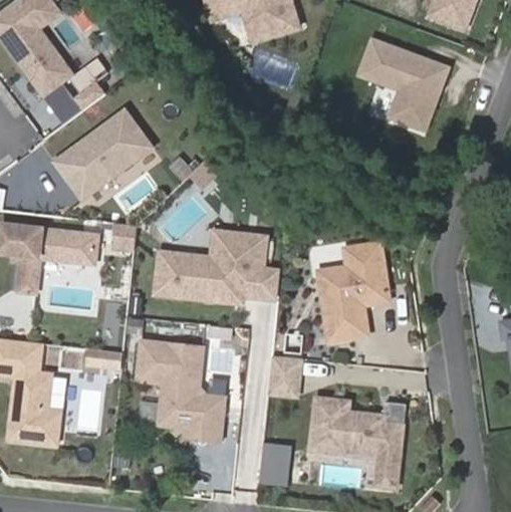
[(16,0),(0,12),(0,33),(28,72),(31,70),(34,74),(34,78),(46,95),(66,81),(78,72),(44,27),(47,24),(41,15),(58,2),(57,0),(16,0)]
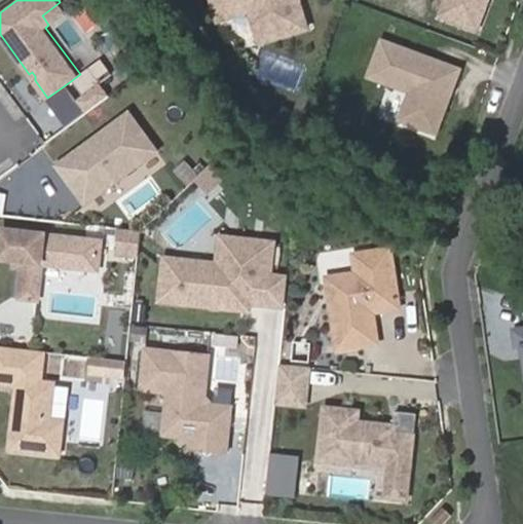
[(307,27),(299,0),(212,0),(215,8),(238,1),(255,9),(264,40),(307,27)]
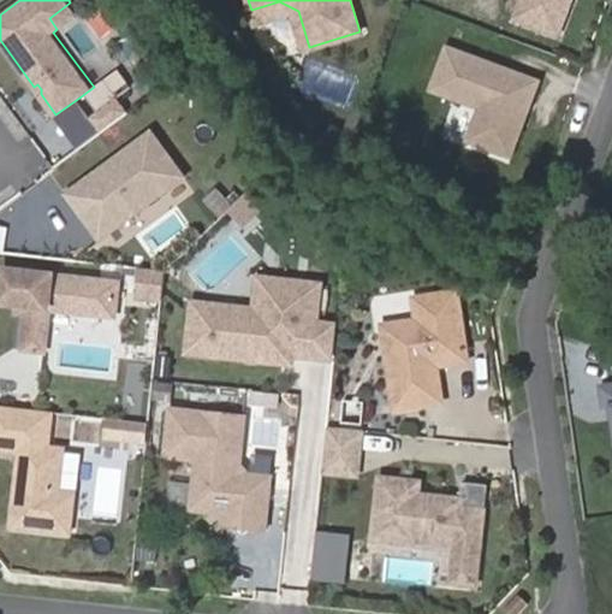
[(518,0),(514,17),(558,34),(570,0),(518,0)]
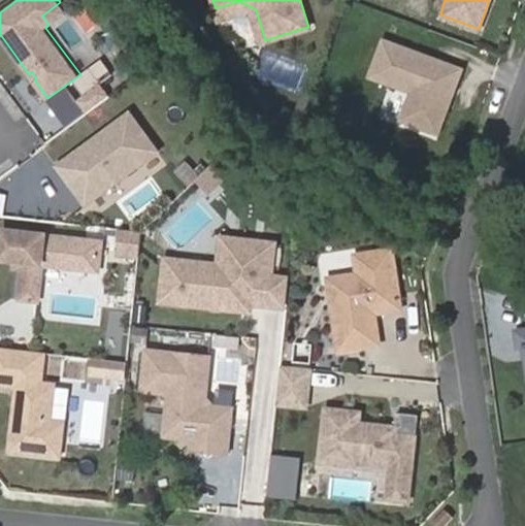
[(437,132),(461,68),(383,38),(369,75),(412,91),(400,119),(437,132)]
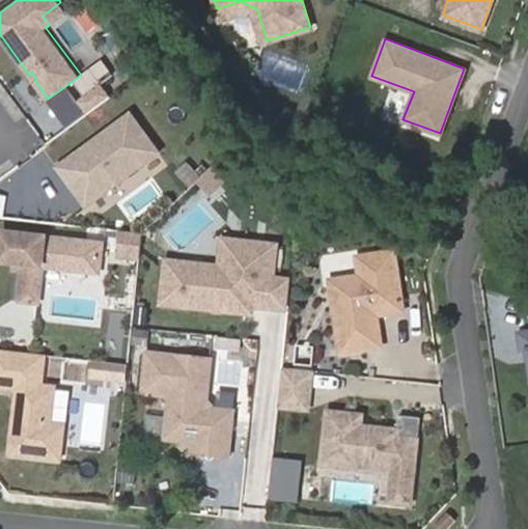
[(79,98),(88,111),(112,93),(103,81),(79,98)]
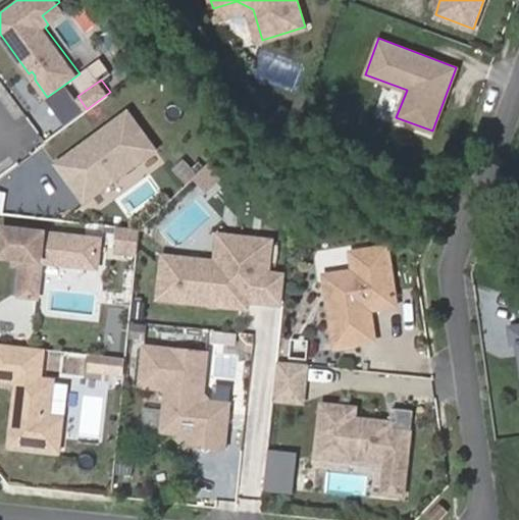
[(67,83),(47,97),(66,123),(87,109),(78,96),(67,83)]
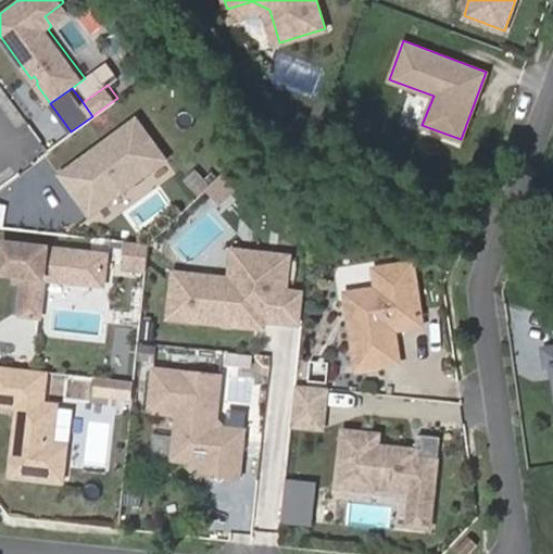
[(167,158),(137,117),(61,173),(91,214),(107,202),(103,197),(128,178),(133,184),(167,158)]
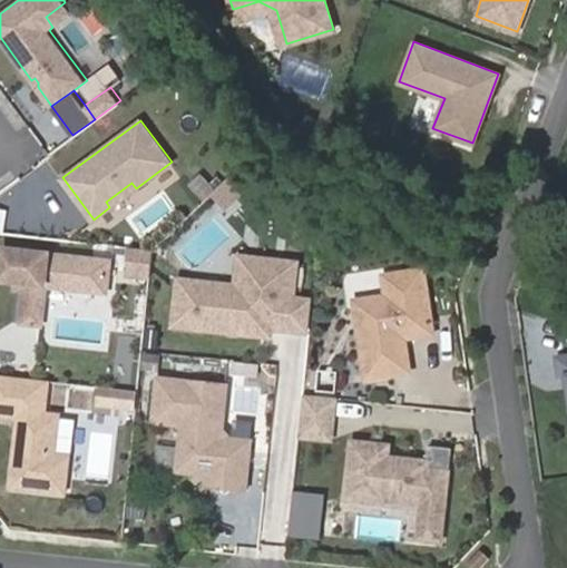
[(130,244),(127,272),(149,274),(153,246),(130,244)]
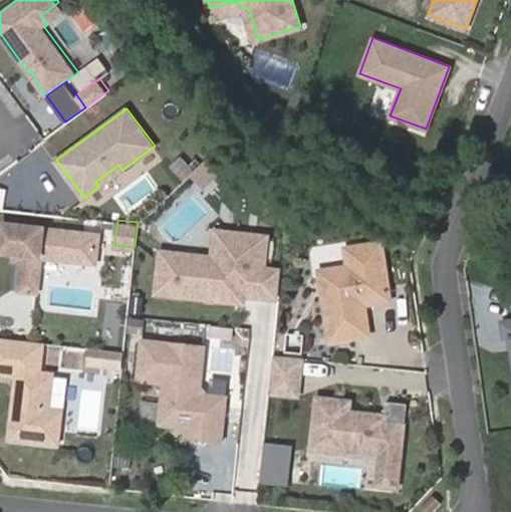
[(2,222),(0,237),(0,250),(24,253),(20,288),(37,290),(41,255),(95,261),(99,233),(2,222)]
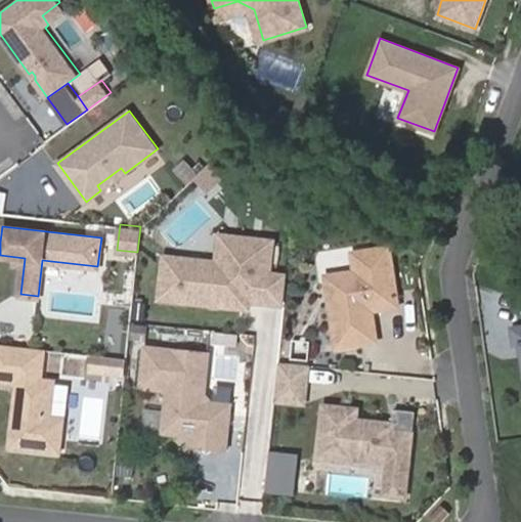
[(234,233),(218,232),(216,259),(231,261),(234,233)]
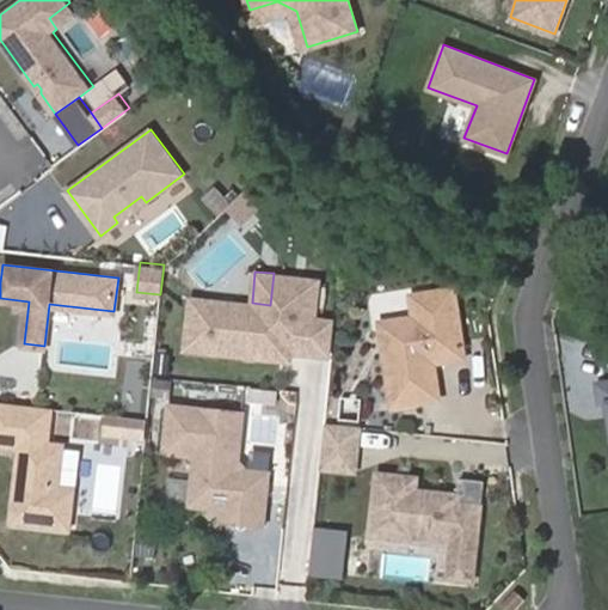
[(315,316),(319,278),(274,273),(270,305),(252,303),(190,296),(184,347),(262,355),(263,347),(292,351),(312,353),(315,316)]
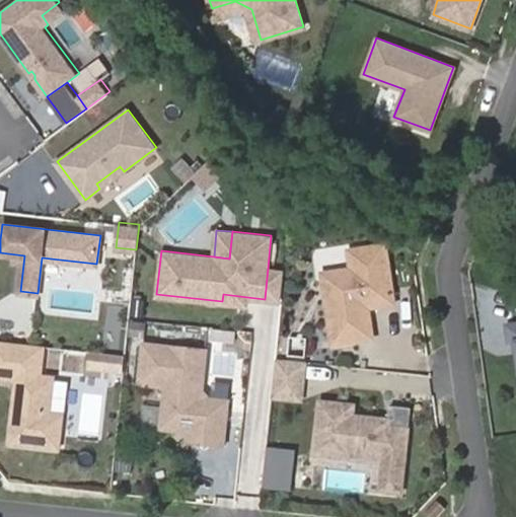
[(384,243),(348,248),(351,268),(338,270),(339,276),(322,278),(332,342),(371,337),(366,302),(375,301),(375,303),(392,301),(384,243)]
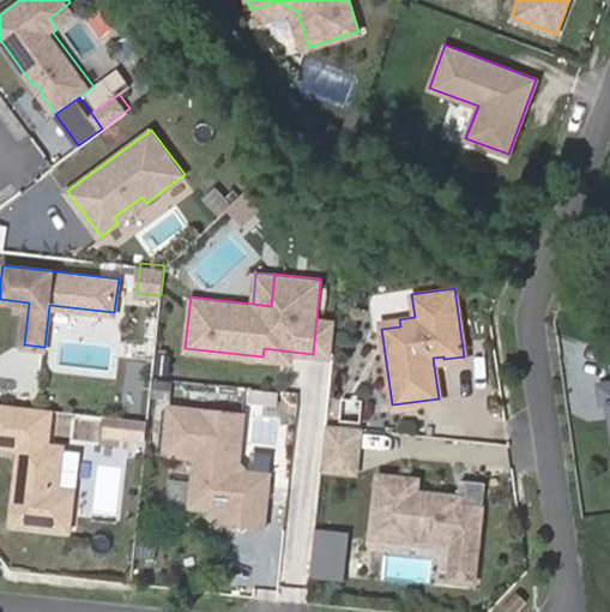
[(336,319),(316,317),(313,354),(332,357),(336,319)]
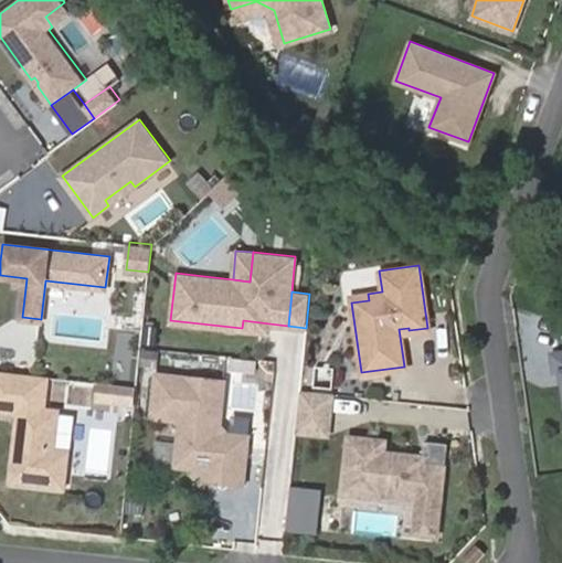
[(350,296),(351,303),(369,300),(368,294),(350,296)]
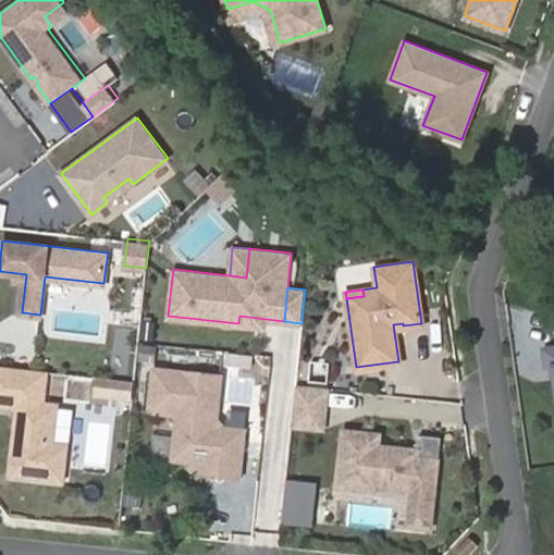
[(266,319),(239,316),(238,323),(265,325),(266,319)]
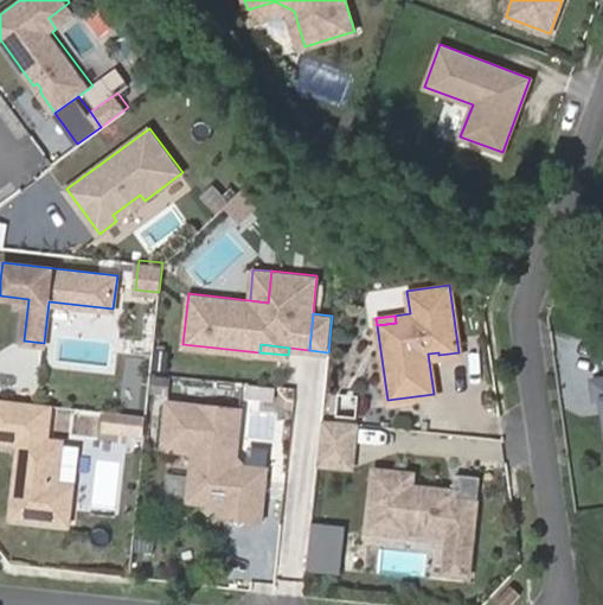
[(601,396),(602,406),(602,374),(590,376),(594,397),(601,396)]
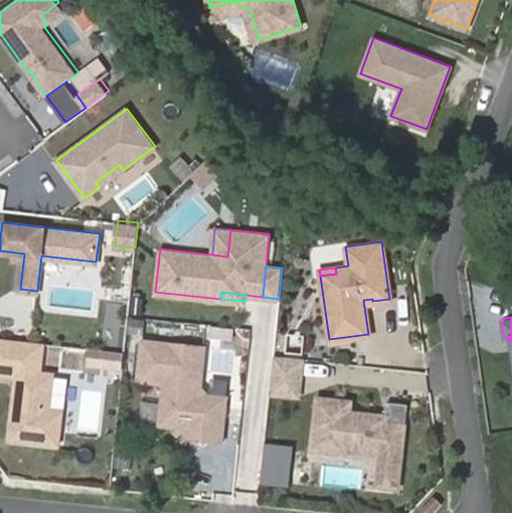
[(304,334),(287,332),(285,350),(302,352),(304,334)]
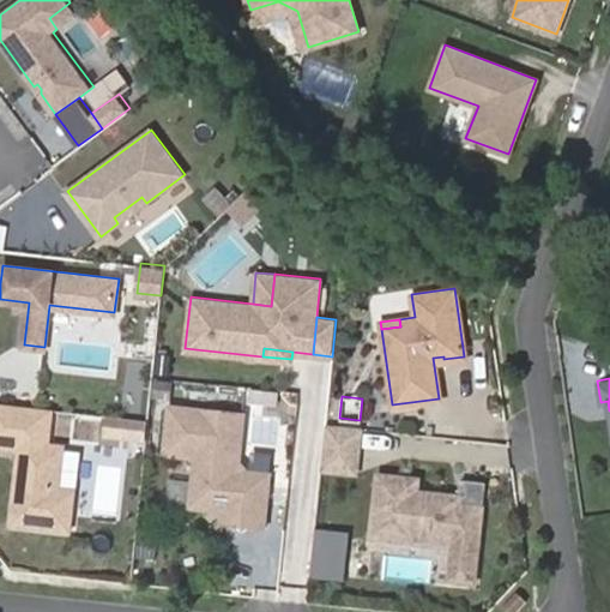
[(53,407),(0,400),(0,444),(20,447),(25,448),(24,457),(18,462),(12,521),(71,528),(76,487),(60,486),(65,443),(49,442),(53,407)]
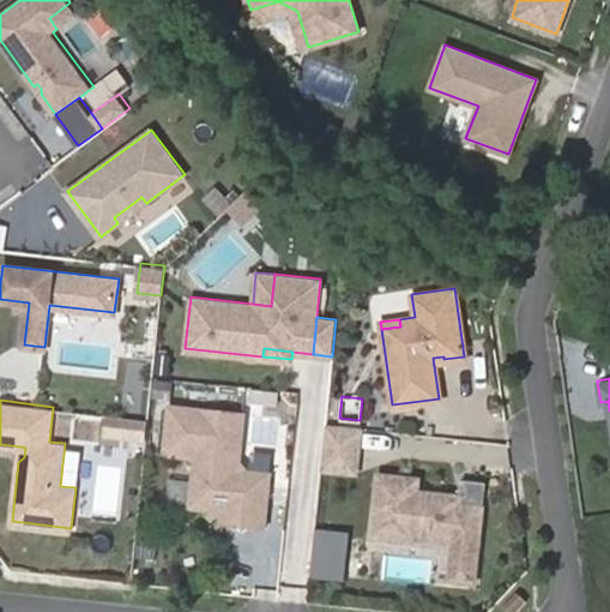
[(243,412),(168,405),(163,449),(197,453),(191,503),(223,505),(237,508),(236,521),(265,523),(271,472),(247,469),(239,459),(243,412)]
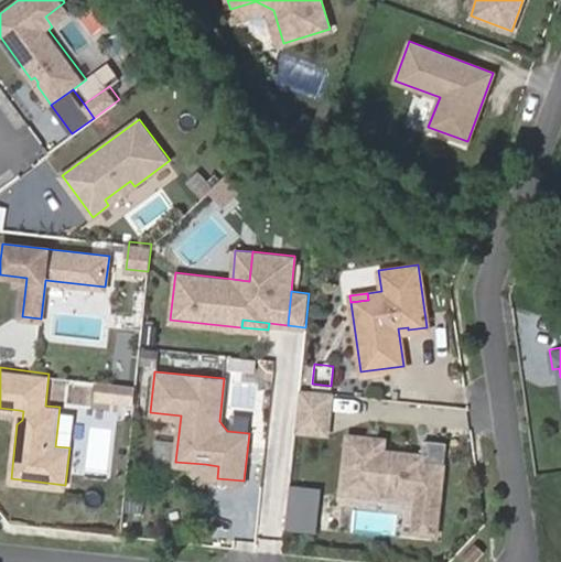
[(137,384),(115,380),(112,397),(135,399),(137,384)]
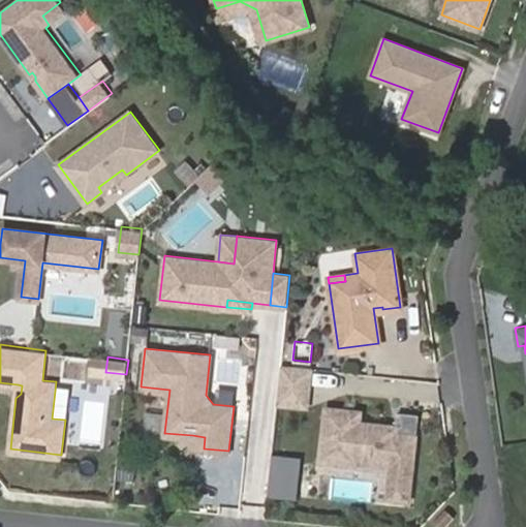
[(310,366),(280,363),(278,383),(308,386),(310,366)]
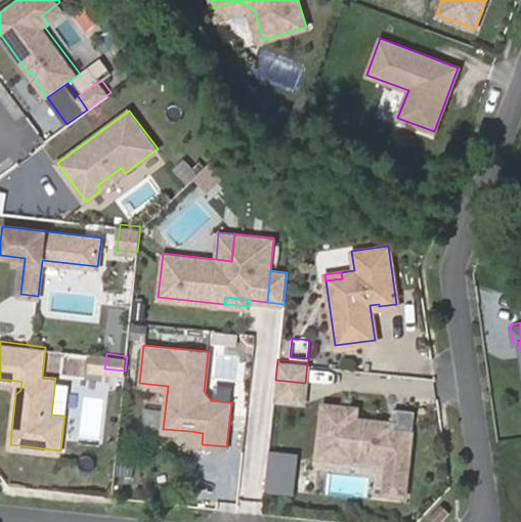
[(71,380),(55,378),(51,415),(64,416),(67,416),(71,380)]
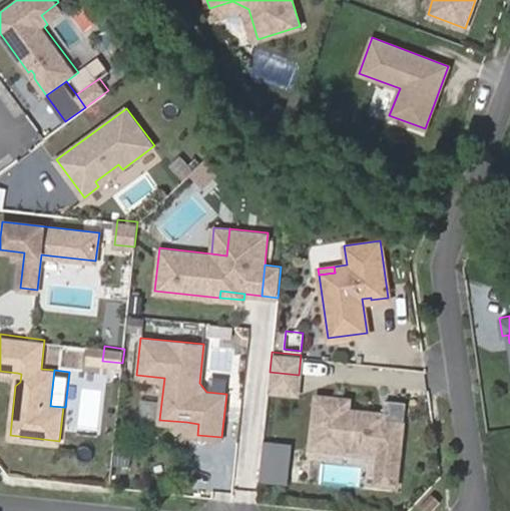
[(299,375),(270,372),(268,389),(297,392),(299,375)]
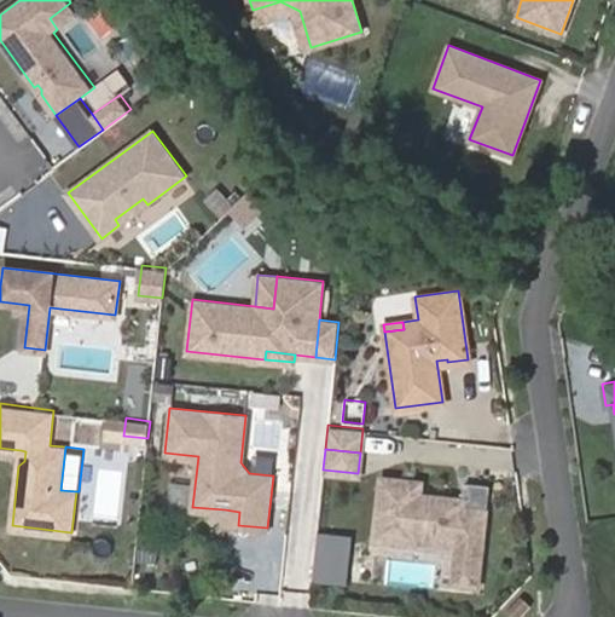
[(378,484),(419,489),(419,482),(379,477),(378,484)]
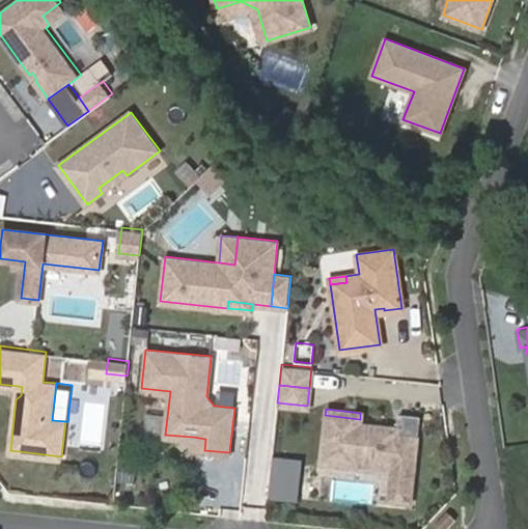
[(395,435),(415,437),(418,416),(397,414),(396,427),(395,435)]
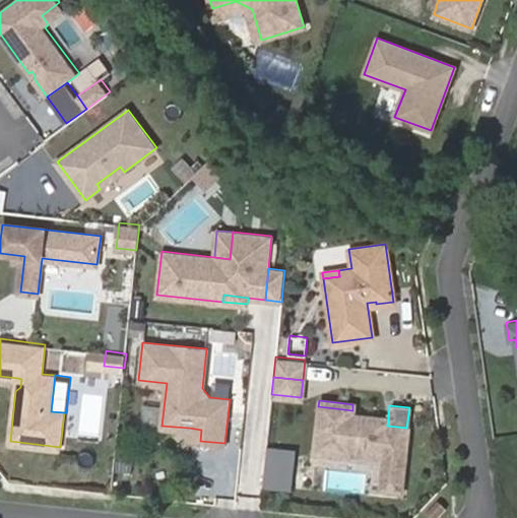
[(379,490),(399,492),(406,428),(387,426),(388,418),(351,414),(352,410),(318,406),(313,453),(346,457),(347,452),(383,456),(379,490)]
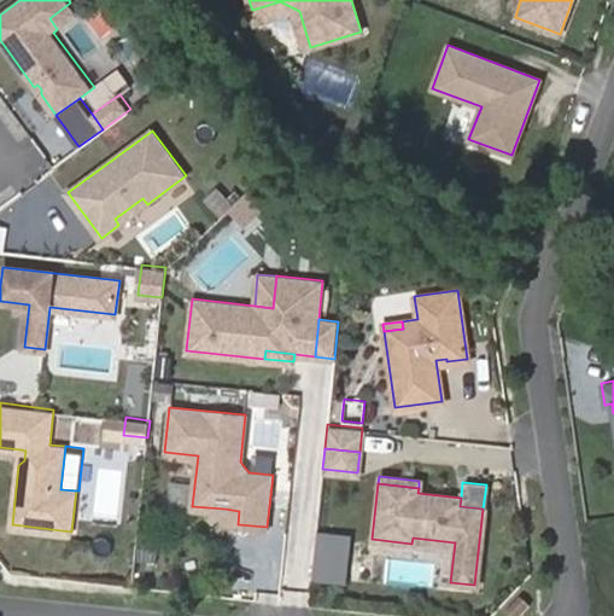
[(238,524),(239,511),(224,509),(223,522),(238,524)]
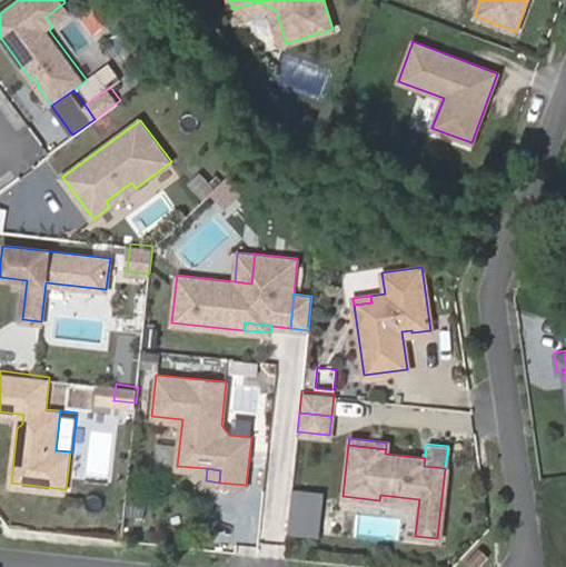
[(311,489),(295,487),(291,509),(301,510),(309,504),(311,489)]
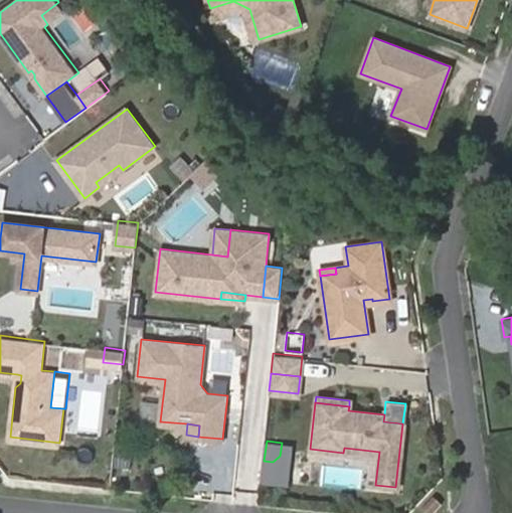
[(264,461),(262,481),(287,483),(291,444),(282,443),(280,456),(273,462),(264,461)]
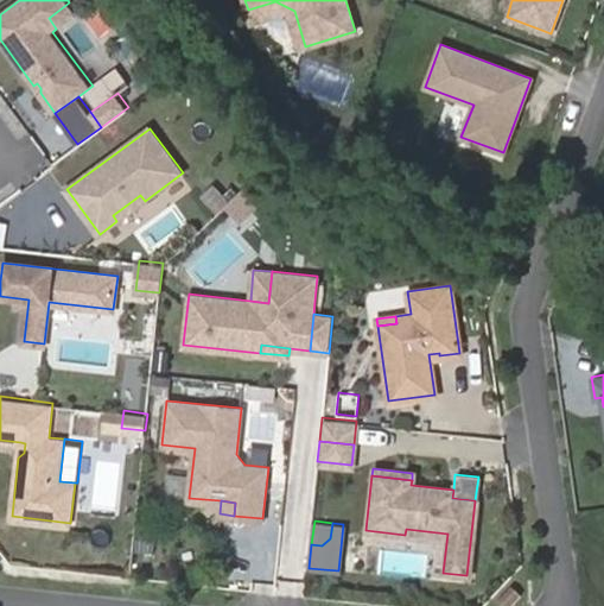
[(509,584),(500,594),(509,603),(519,593),(509,584)]
